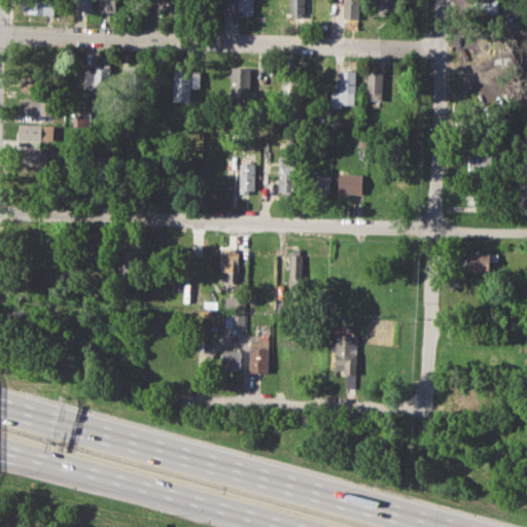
[(26,0),(56,0),(56,13),(26,12),(26,0)]
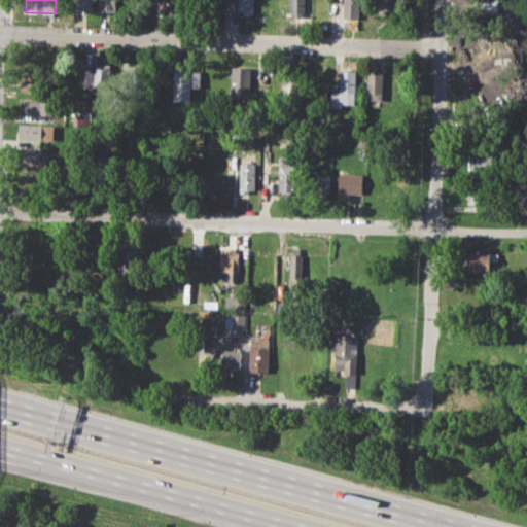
[(75,0),(93,0),(93,10),(75,10),(75,0)]
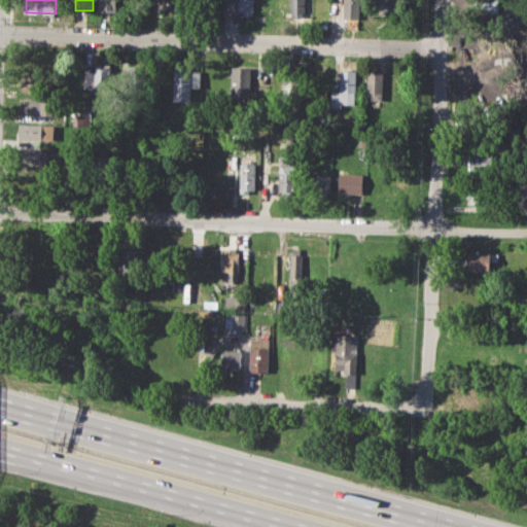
[(99,9),(99,0),(117,0),(117,10),(99,9)]
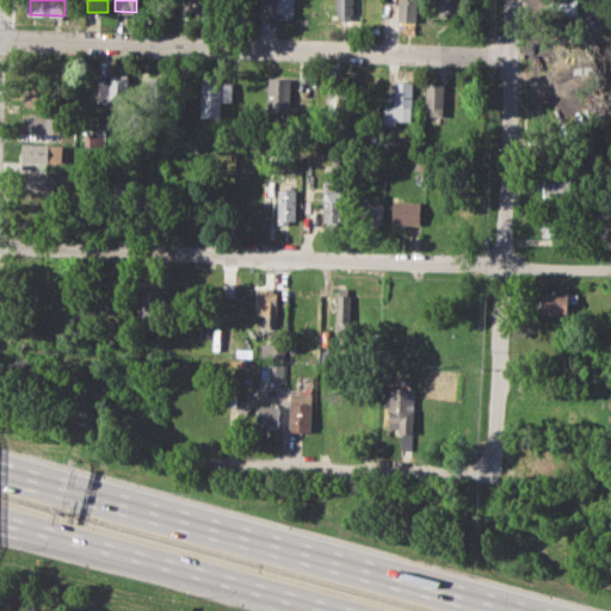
[(180,0),(199,0),(199,13),(180,13),(180,0)]
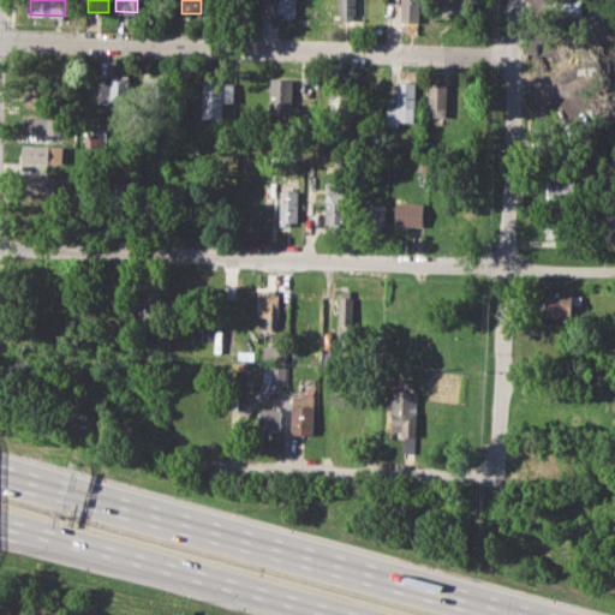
[(297,0),(297,13),(262,12),(262,0),(297,0)]
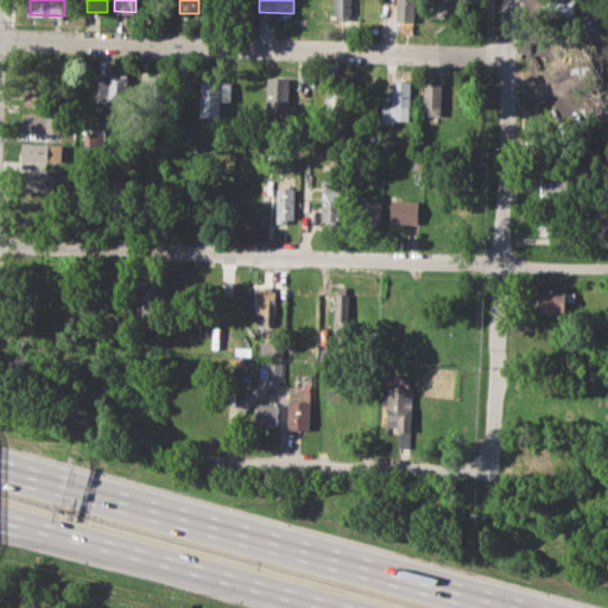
[(334,0),(354,0),(354,19),(334,18),(334,0)]
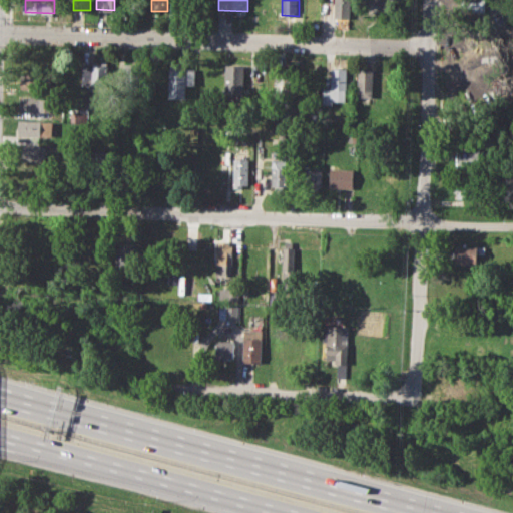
[(334,0),(352,0),(352,18),(334,17),(334,0)]
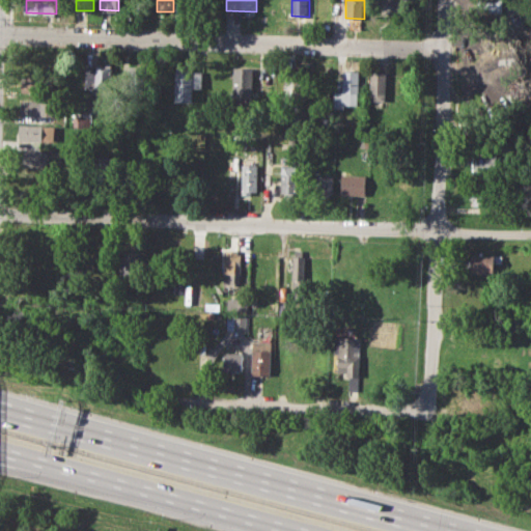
[(382,0),(400,0),(400,17),(382,17),(382,0)]
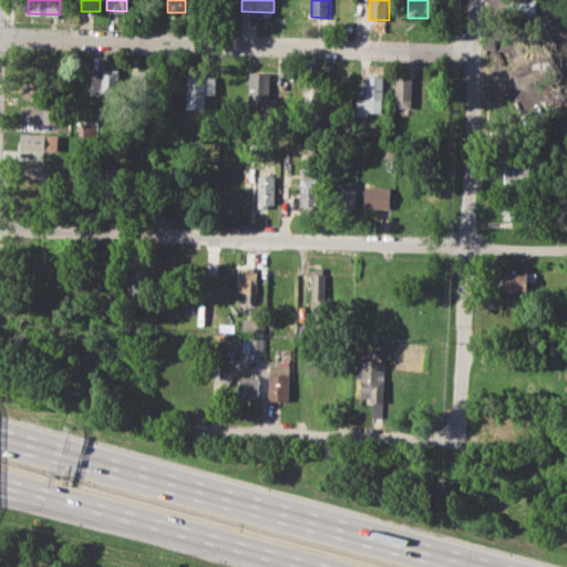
[(103,69),(121,70),(120,98),(101,96),(103,69)]
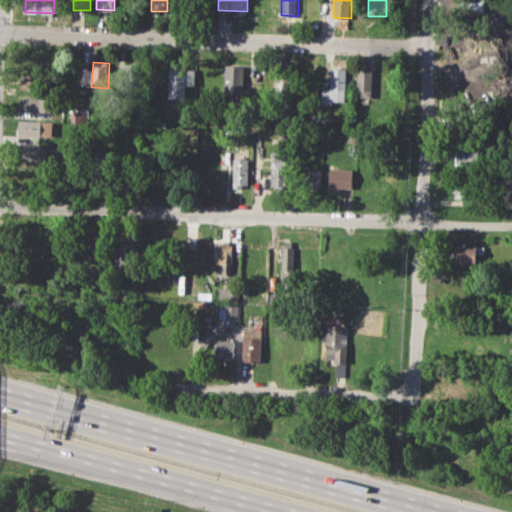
[(225,93),(226,63),(244,64),(243,94),(225,93)]
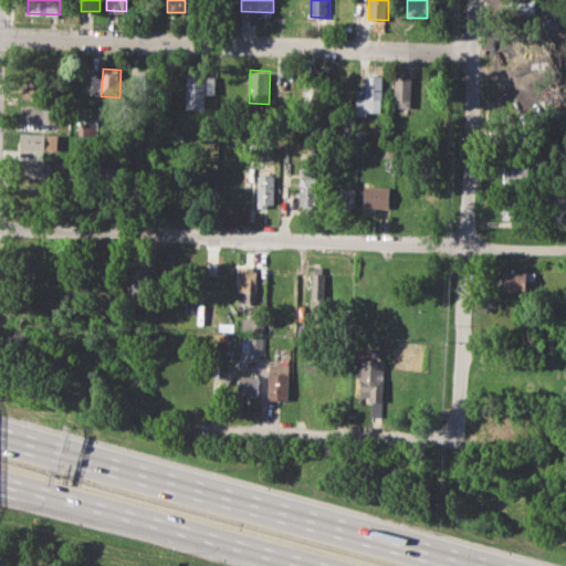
[(185,107),(186,71),(216,72),(215,93),(206,93),(205,107),(185,107)]
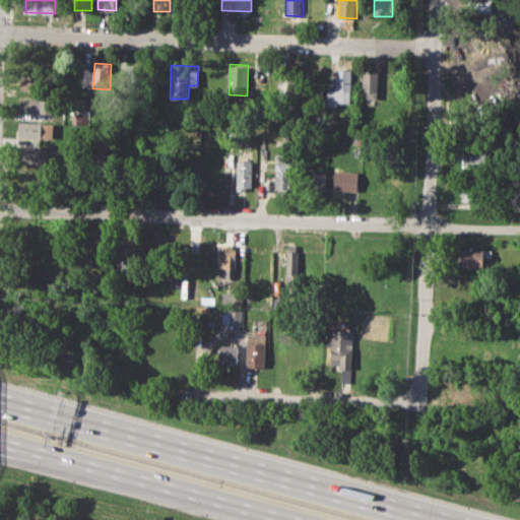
[(327,107),(327,89),(337,89),(337,69),(350,69),(350,103),(338,102),(338,107),(327,107)]
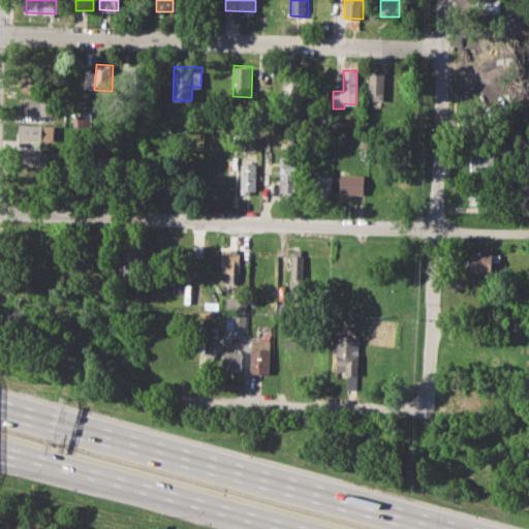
[(369,70),(385,70),(384,101),(368,100),(369,70)]
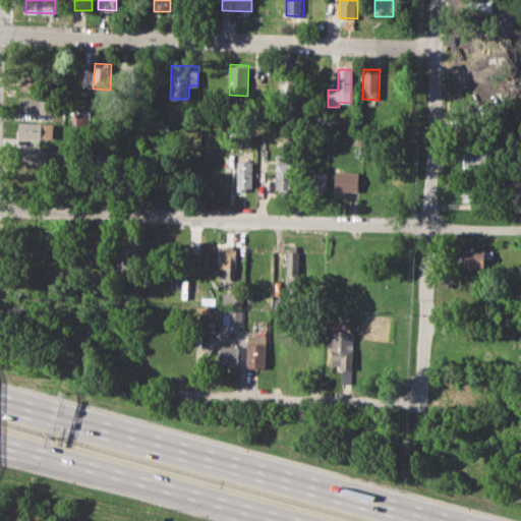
[(26,73),(55,75),(54,93),(21,91),(21,79),(26,80),(26,73)]
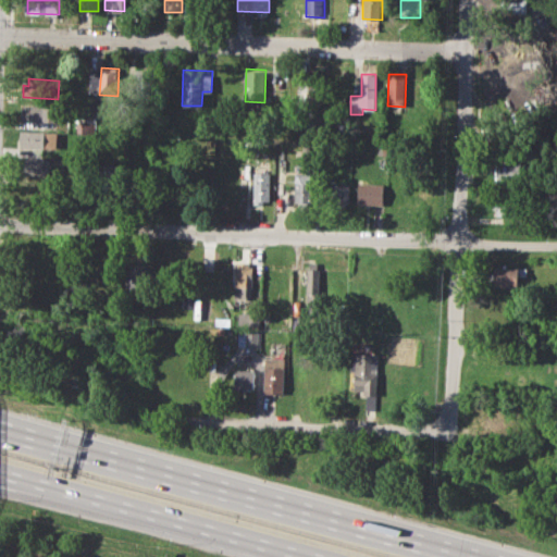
[(306,87),(324,87),(323,108),(305,108),(306,87)]
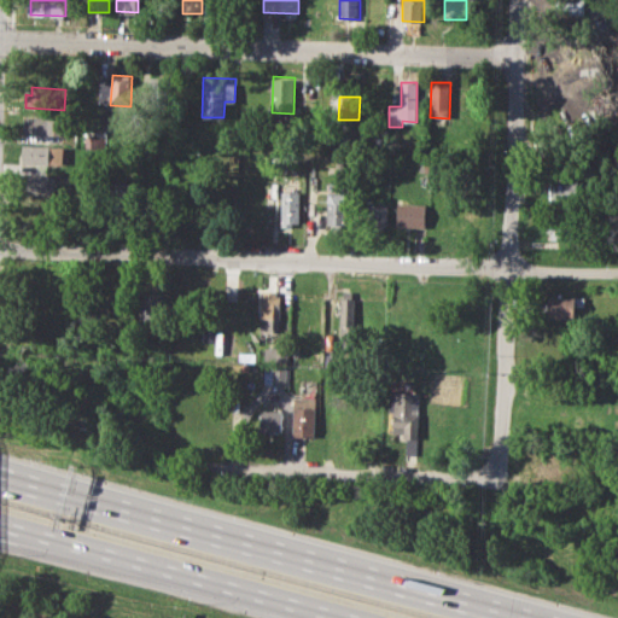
[(28,115),(65,117),(65,134),(27,133),(28,115)]
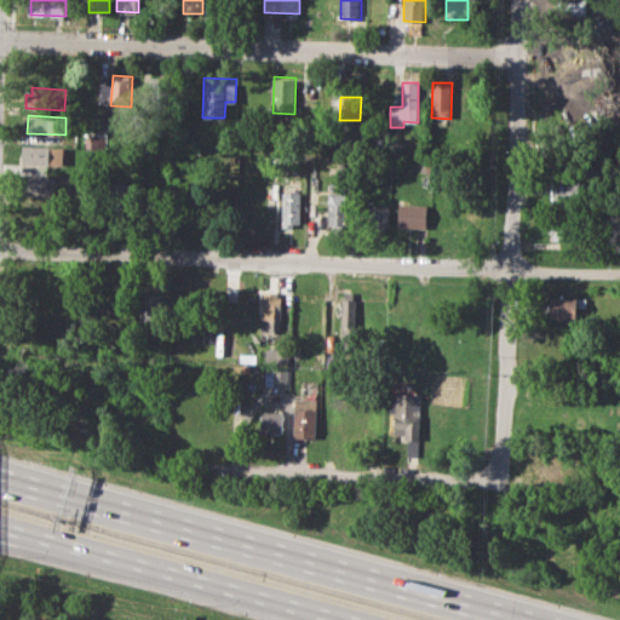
[(86,135),(108,136),(107,149),(86,148),(86,135)]
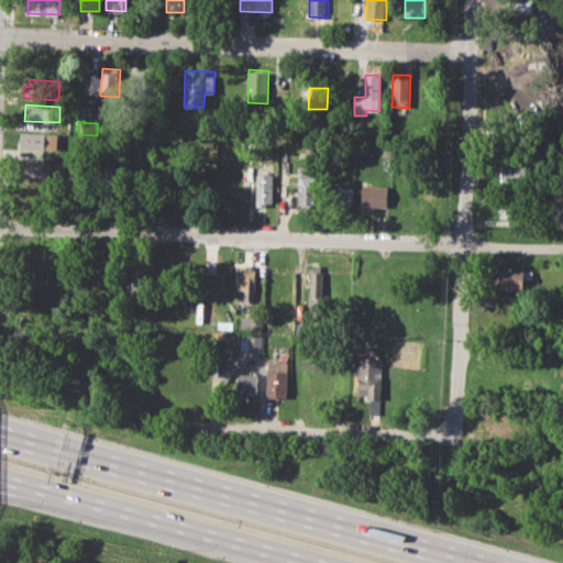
[(22,132),(59,133),(58,151),(21,150),(22,132)]
